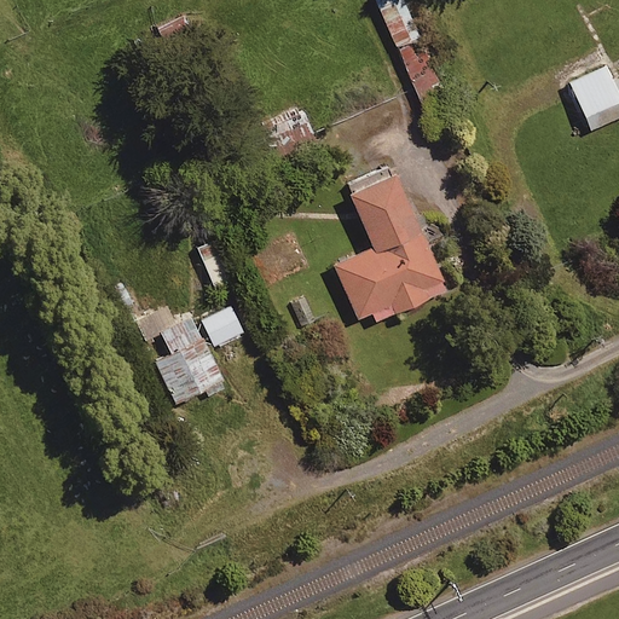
[(401,0),(374,0),(420,100),(444,91),(401,0)]
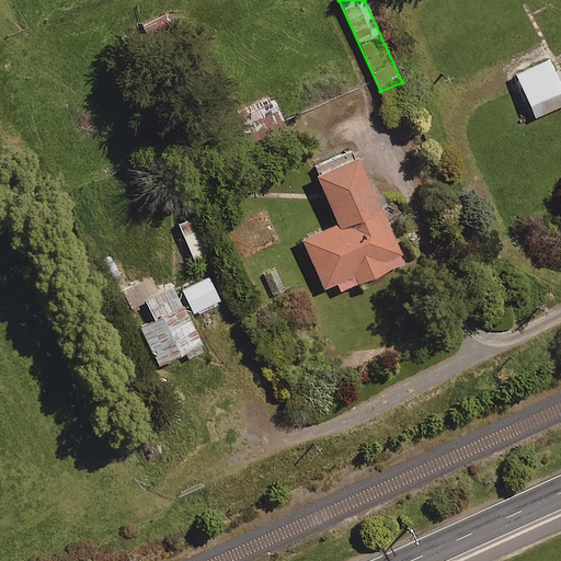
[(165,11),(138,24),(147,44),(175,31),(165,11)]
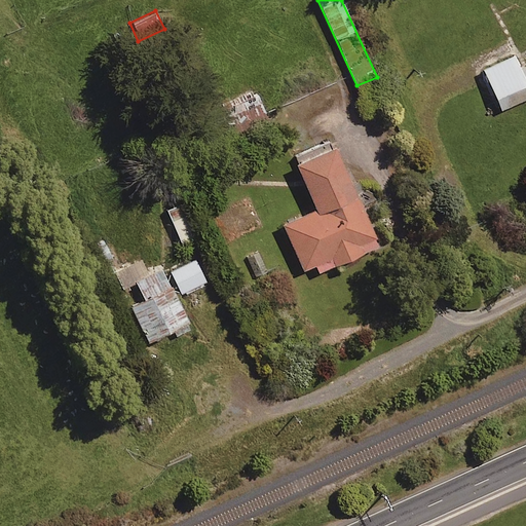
[(525,69),(521,71),(514,54),(483,68),(501,108),(525,97),(525,69)]
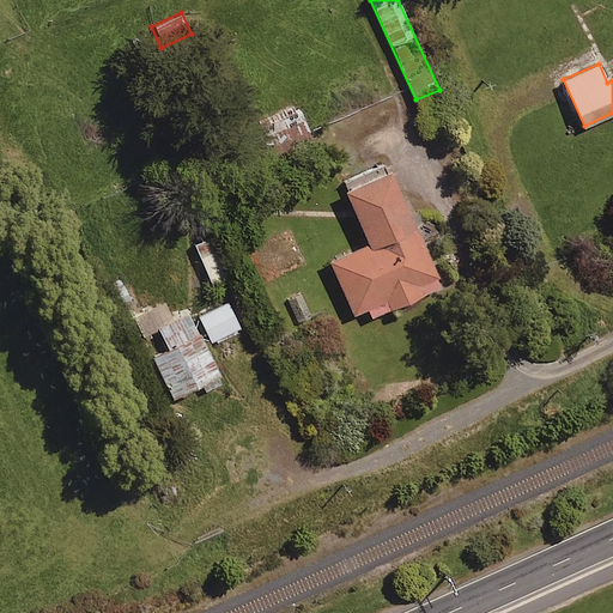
[(301,102),(258,120),(269,151),(314,133),(301,102)]
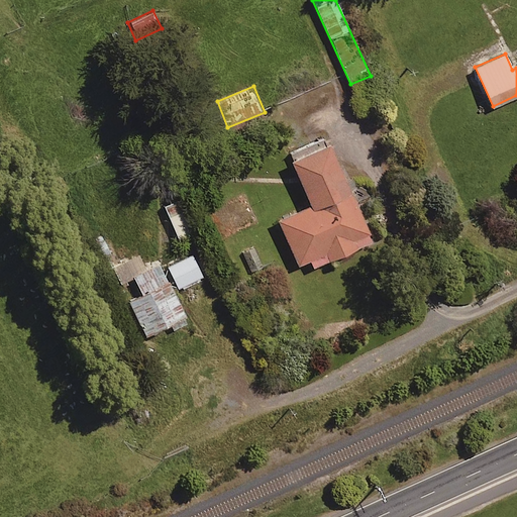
[(373,239),(329,140),(291,158),(311,204),(278,218),(298,264),(310,257),(313,266),(373,239)]
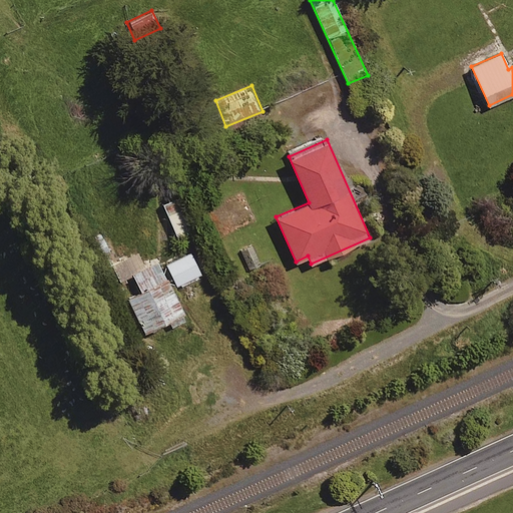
[(195,228),(182,197),(164,204),(176,236),(195,228)]
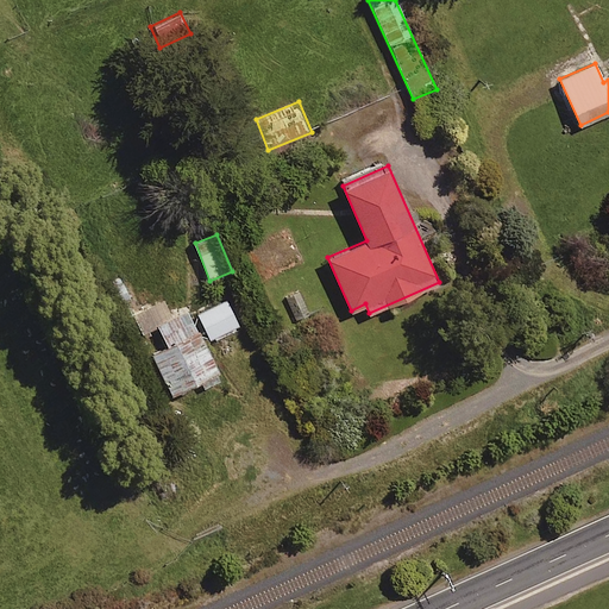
[(150,352),(171,394),(199,381),(202,388),(223,378),(186,305),(169,313),(161,297),(125,314),(136,334),(157,324),(168,344),(150,352)]
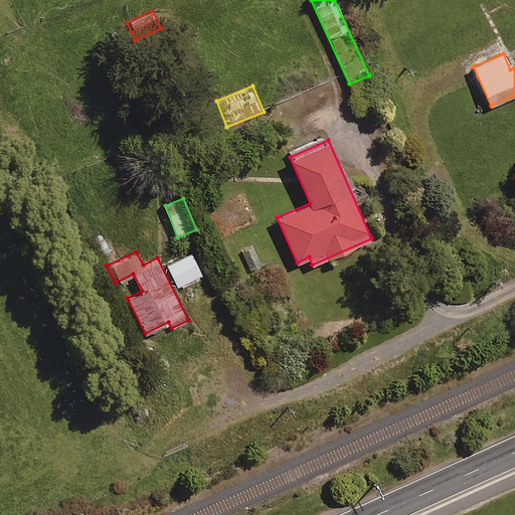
[(200,276),(190,252),(167,263),(177,285),(200,276)]
